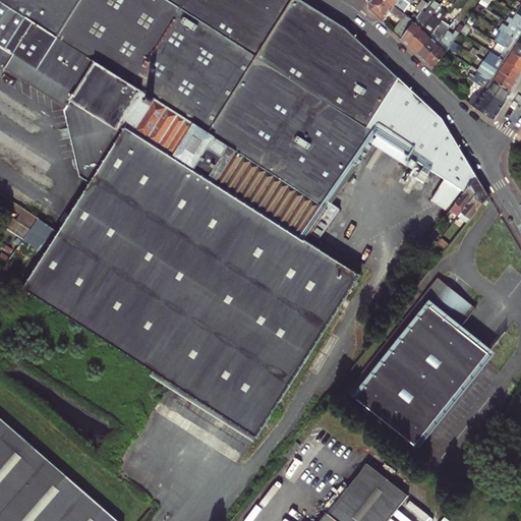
[(298,0),(0,0),(0,66),(4,69),(19,78),(13,89),(21,94),(29,84),(65,109),(63,111),(77,177),(88,183),(58,231),(52,240),(20,289),(253,439),(357,277),(296,237),(301,231),(310,237),(327,215),(332,208),(325,203),(377,138),(465,192),(476,177),(442,119),(345,30),(298,0)]
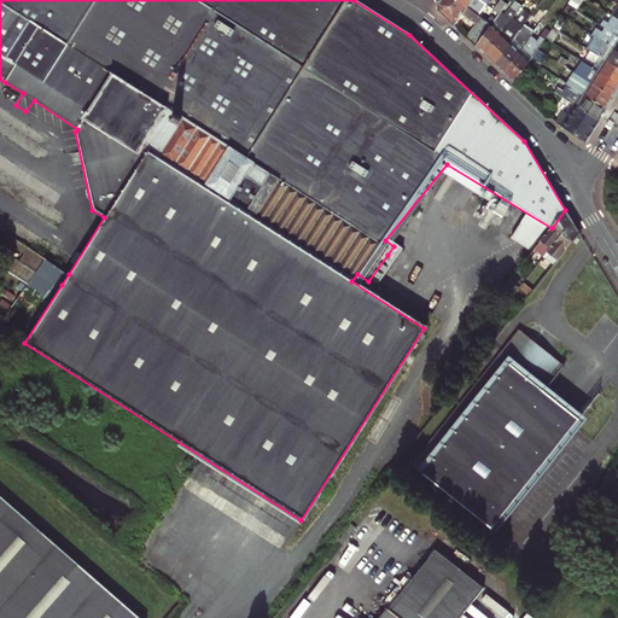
[(488,22),(479,16),(458,0),(441,0),(438,4),(438,11),(454,25),(462,15),(476,25),(467,38),(476,46),(491,25),(488,22)]
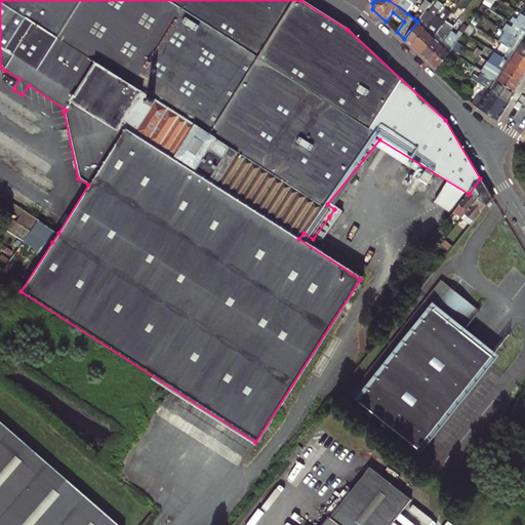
[(389,0),(407,13),(413,4),(406,0),(389,0)]
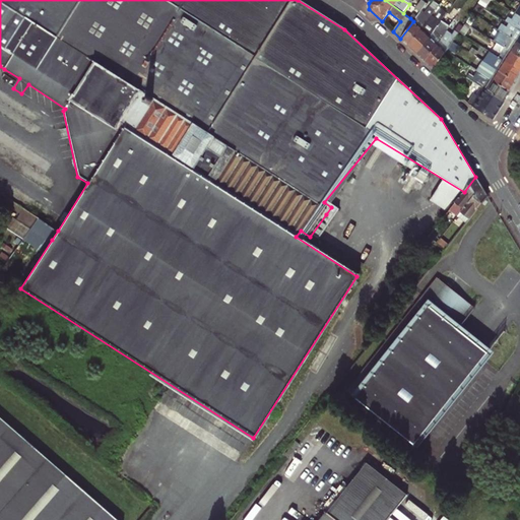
[(421,10),(427,3),(421,0),(420,0),(415,8),(420,12),(421,10)]
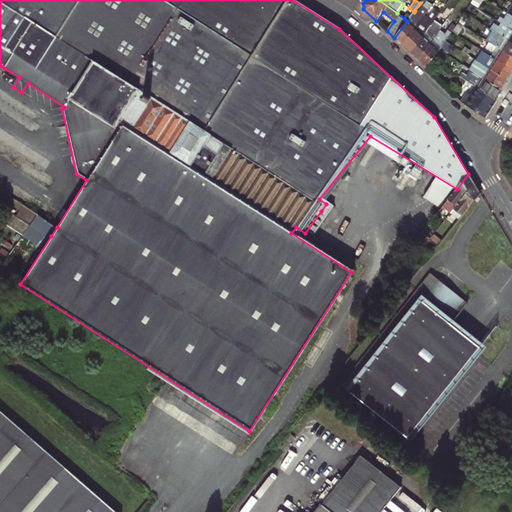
[(411,16),(407,21),(394,38),(402,46),(424,17),(415,10),(414,12),(411,16)]
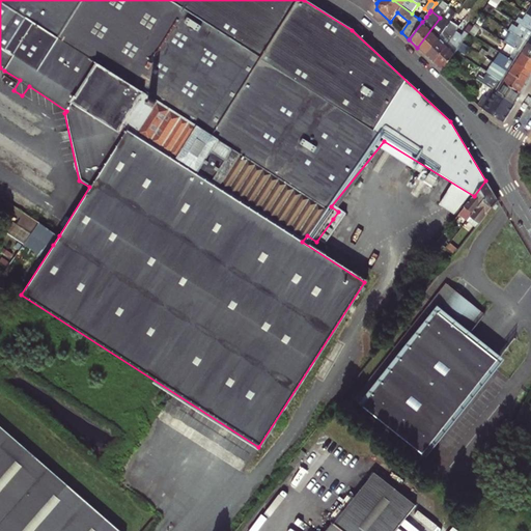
[(530,31),(530,18),(529,17),(526,23),(516,17),(513,20),(521,25),(530,31)]
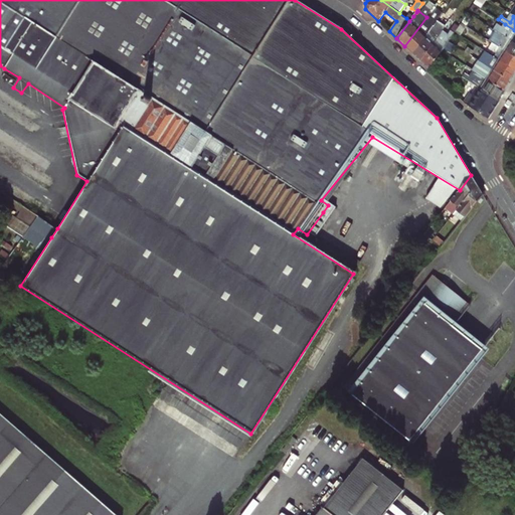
[(426,17),(404,46),(412,53),(435,22),(426,17)]
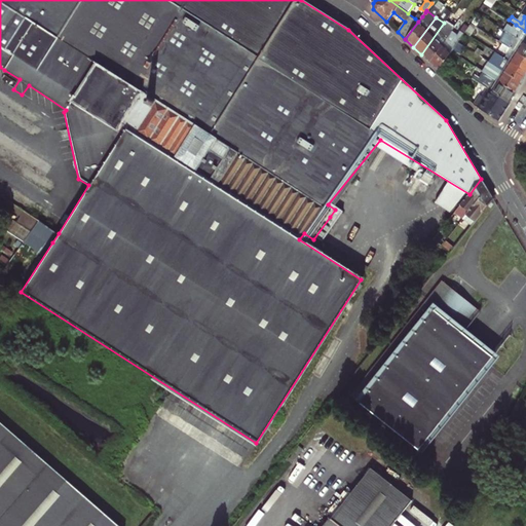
[(430,63),(451,32),(456,25),(447,19),(444,23),(421,54),(430,63)]
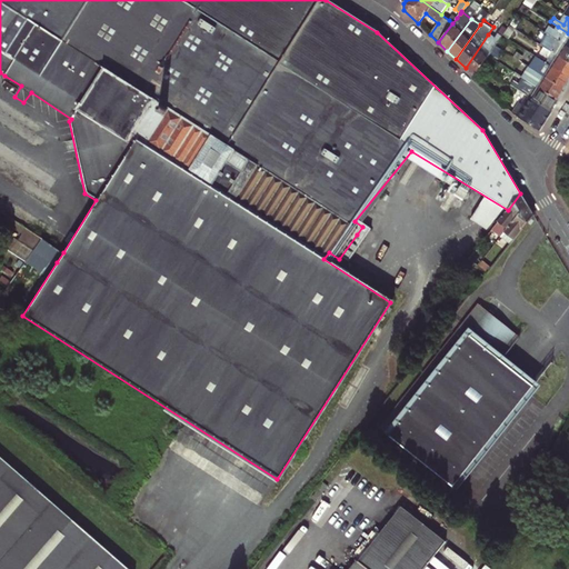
[(508,39),(515,29),(509,26),(505,32),(502,36),(508,39)]
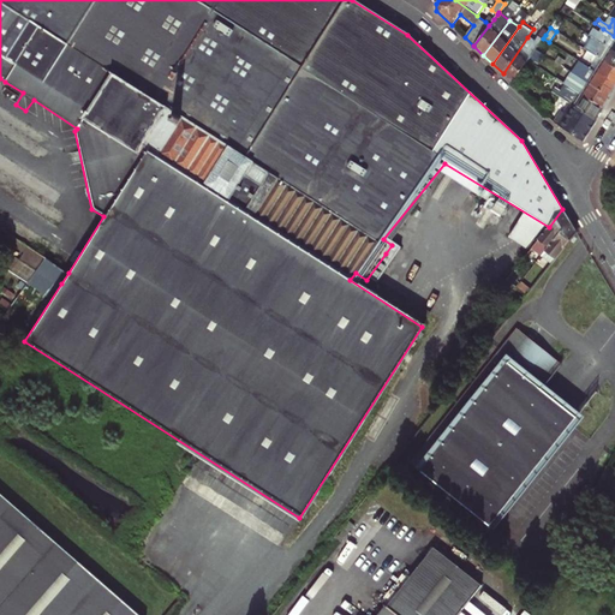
[(614,36),(603,29),(601,33),(593,29),(589,36),(592,37),(614,52),(614,36)]
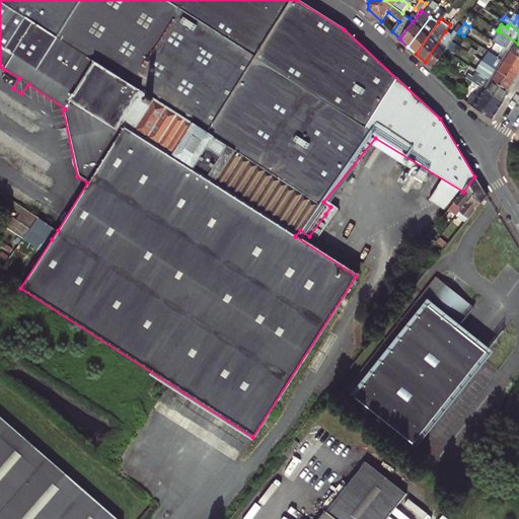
[(433,70),(458,32),(460,29),(455,26),(450,34),(445,31),(425,62),(433,70)]
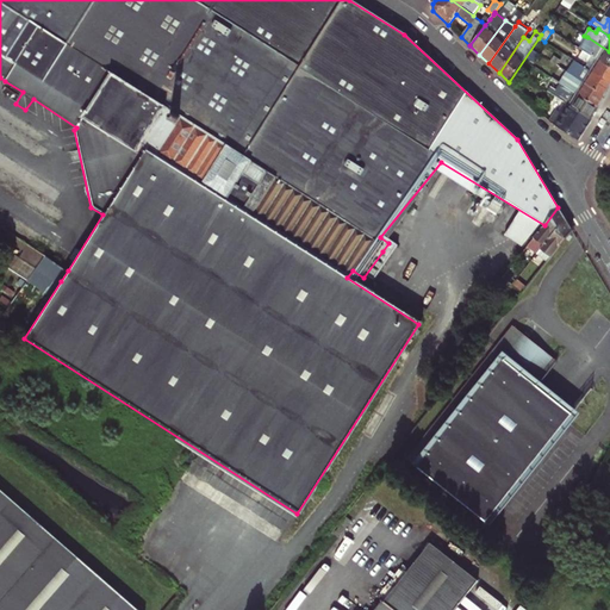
[(609,68),(609,51),(587,37),(579,49),(582,50),(609,68)]
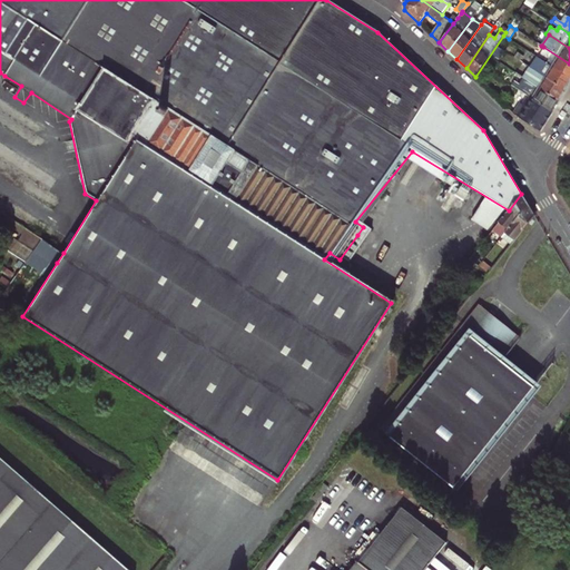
[(569,64),(543,47),(538,58),(569,78),(569,64)]
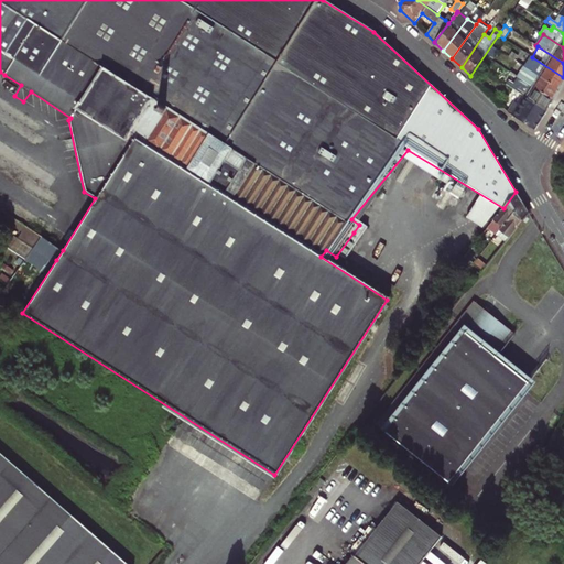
[(561,90),(563,85),(563,77),(532,57),(529,61),(520,55),(516,62),(561,90)]
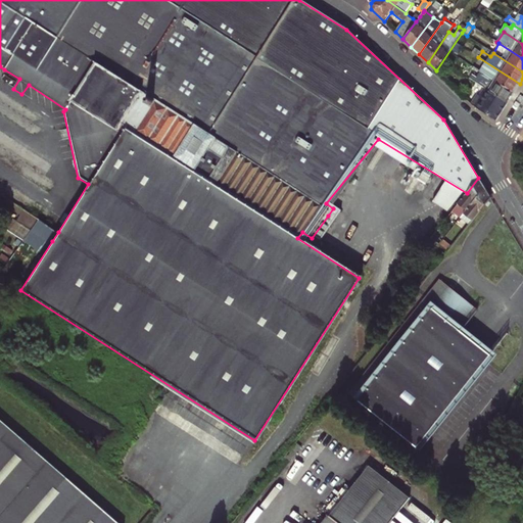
[(520,84),(478,57),(472,67),(514,94),(520,84)]
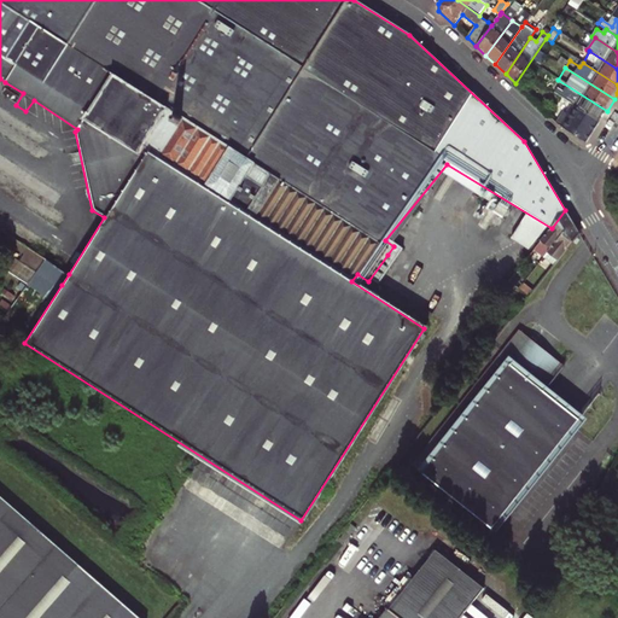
[(600,122),(607,111),(558,80),(551,91),(569,103),(600,122)]
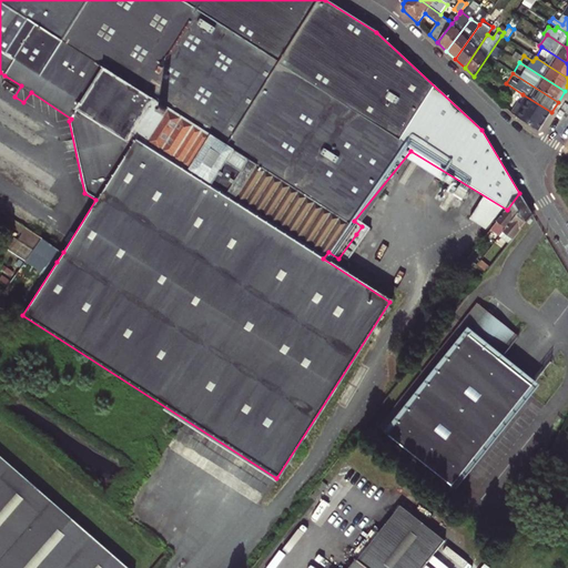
[(551,112),(523,94),(510,113),(513,115),(538,132),(551,112)]
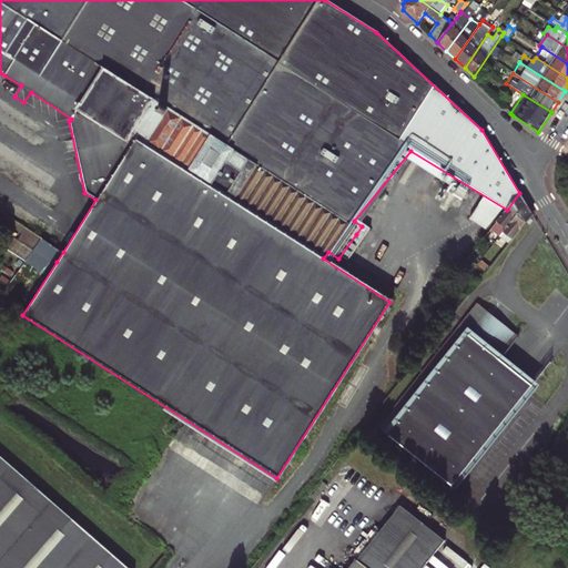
[(497,222),(506,230),(526,204),(519,193),(507,210),(497,222)]
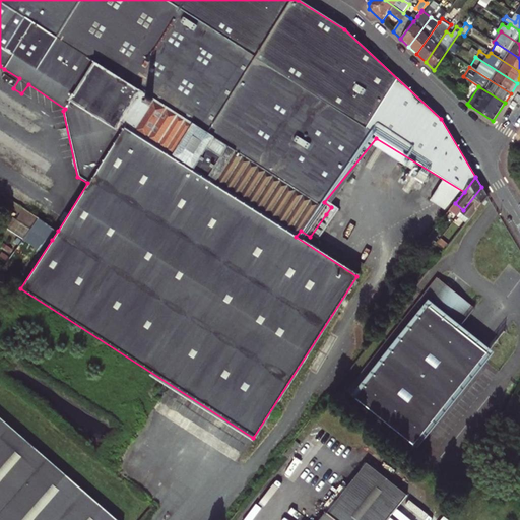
[(481,187),(463,210),(461,213),(469,219),(488,196),(481,187)]
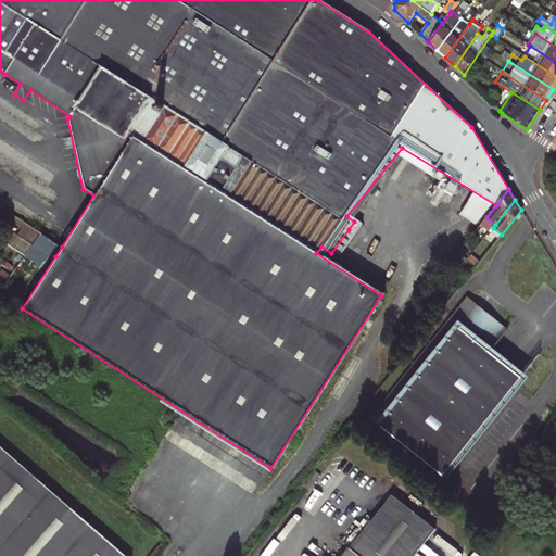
[(493,228),(495,225),(487,217),(483,222),(488,225),(493,228)]
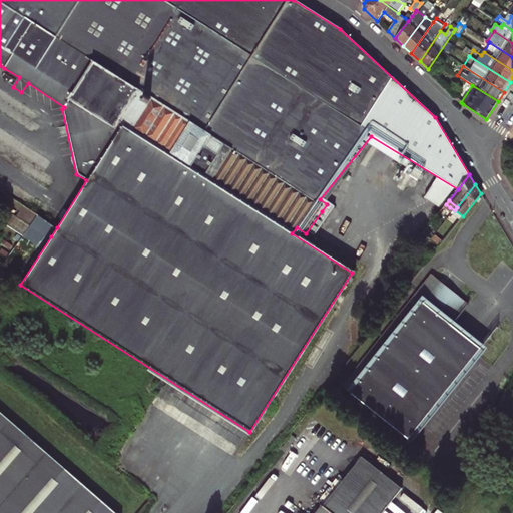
[(440,220),(450,207),(446,204),(436,217),(440,220)]
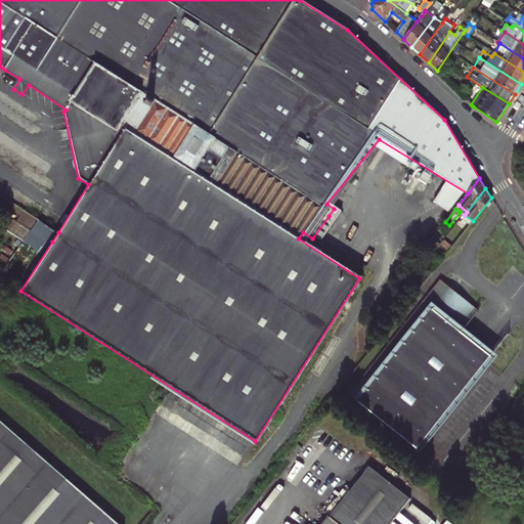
[(39,220),(24,211),(20,216),(35,225),(39,220)]
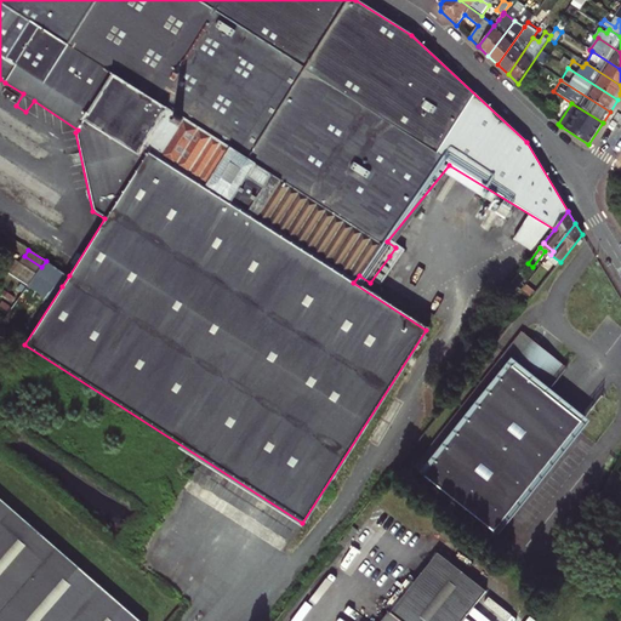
[(546,260),(556,267),(560,262),(551,255),(546,260)]
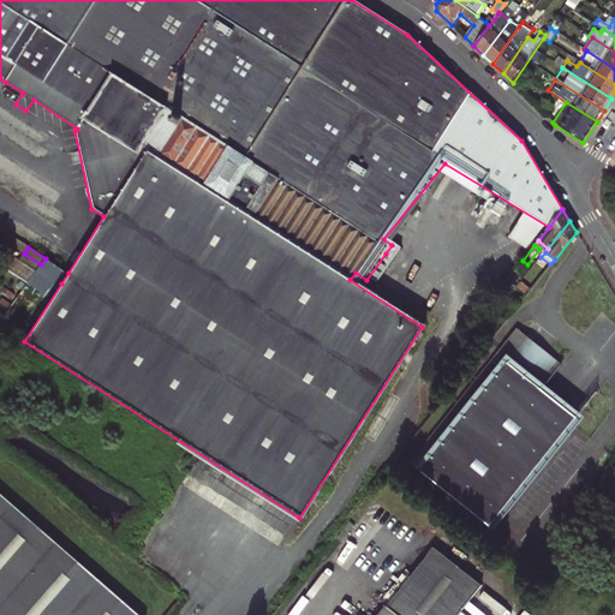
[(520,273),(527,264),(523,261),(515,269),(520,273)]
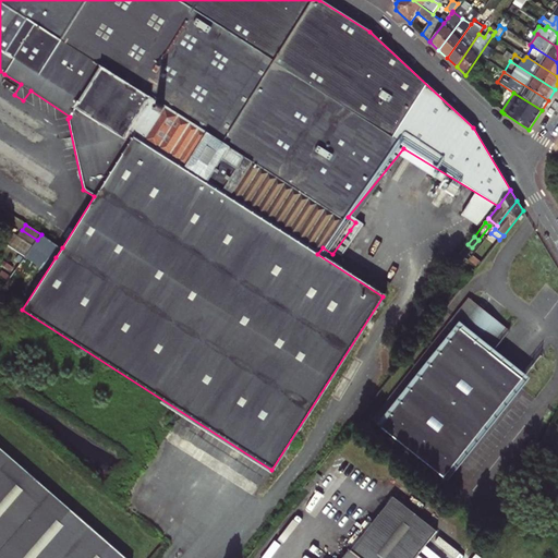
[(43,243),(53,250),(57,244),(46,238),(43,243)]
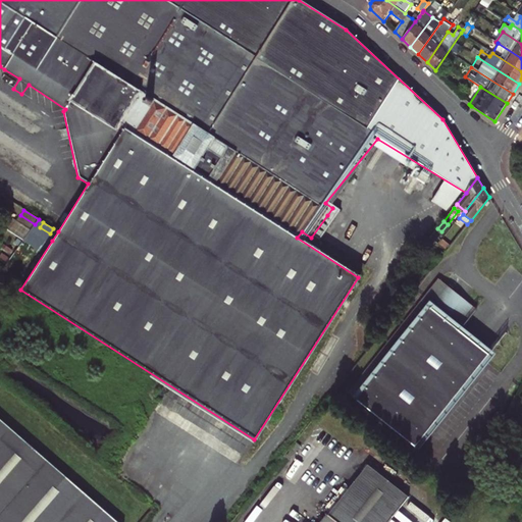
[(23,240),(29,233),(30,231),(25,228),(19,237),(23,240)]
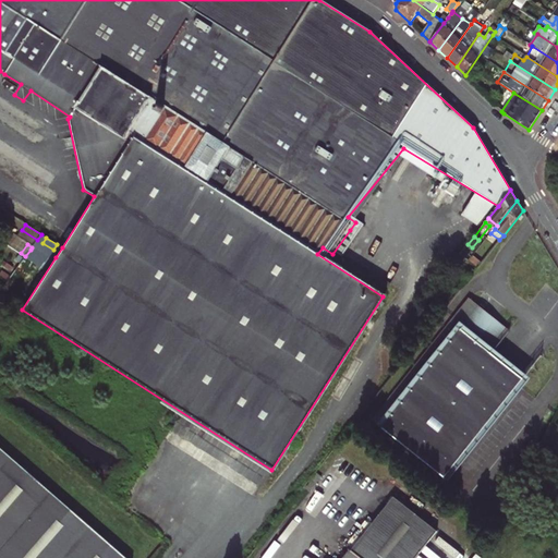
[(56,257),(62,247),(57,244),(53,250),(50,254),(56,257)]
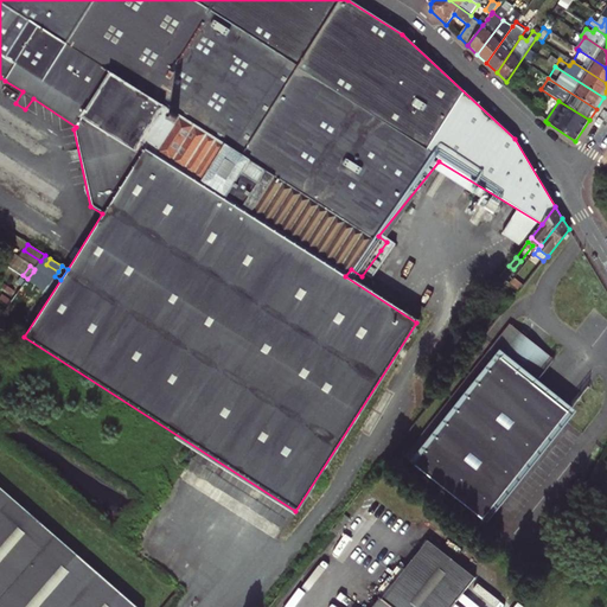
[(517,295),(521,291),(511,283),(508,288),(517,295)]
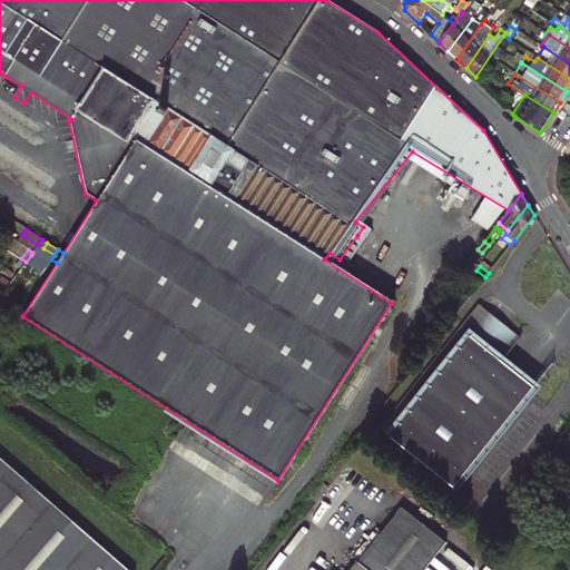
[(492,314),(480,304),(382,430),(458,488),(537,386),(503,360),(517,344),(518,342),(518,340),(517,338),(516,336),(502,326),(500,325),(497,326),(495,327),(493,328),(485,322),(492,314)]
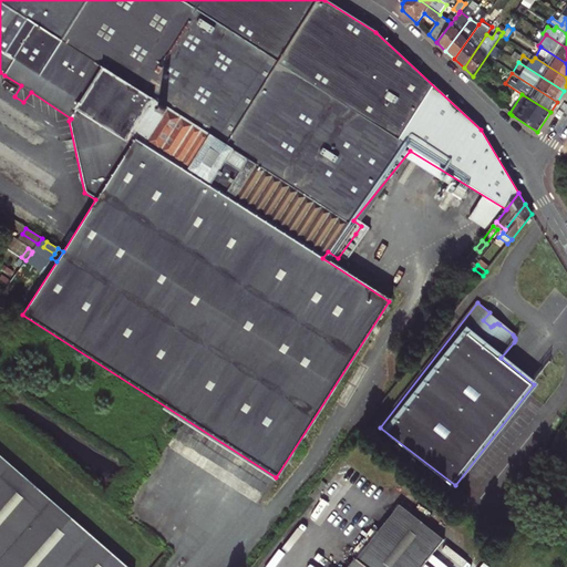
[(130,566),(0,454),(0,566),(130,566)]
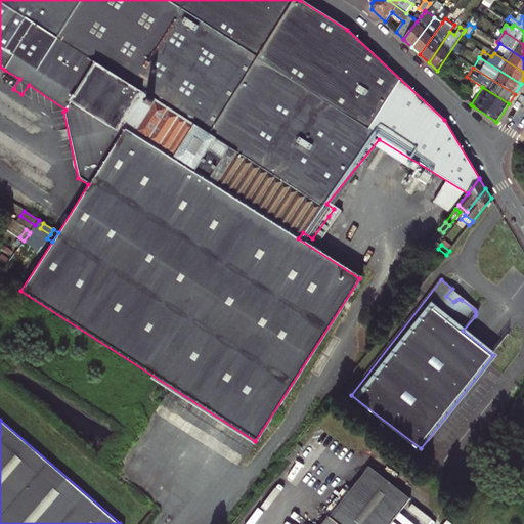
[(326,523),(392,523),(412,498),(372,467),(326,523)]
